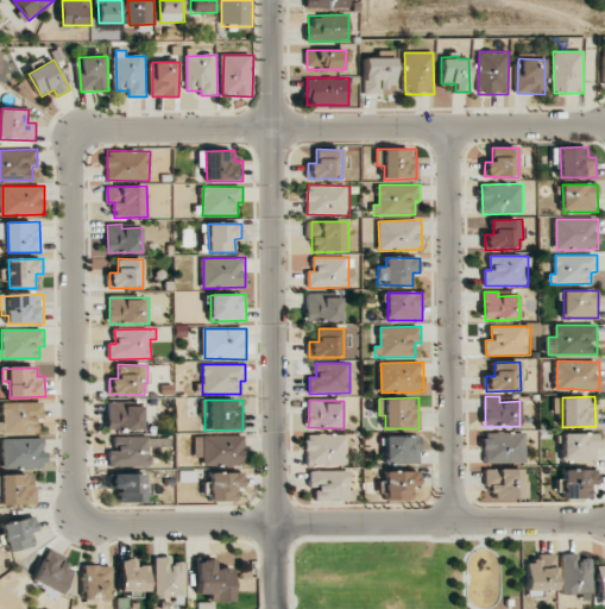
[(38,419),(45,419),(44,402),(4,403),(4,422),(0,424),(0,433),(39,433),(38,419)]
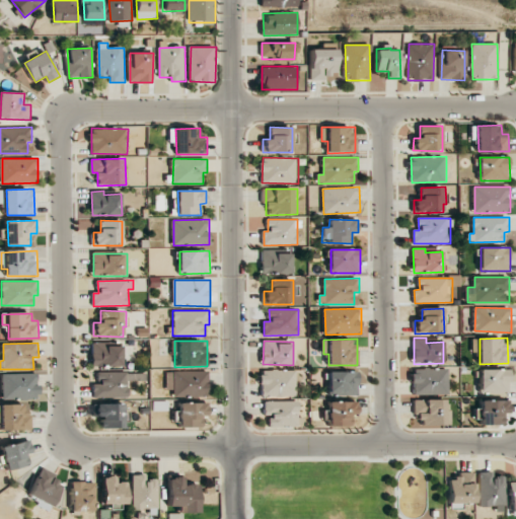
[(122,367),(122,346),(104,346),(104,343),(92,343),(92,366),(122,367)]
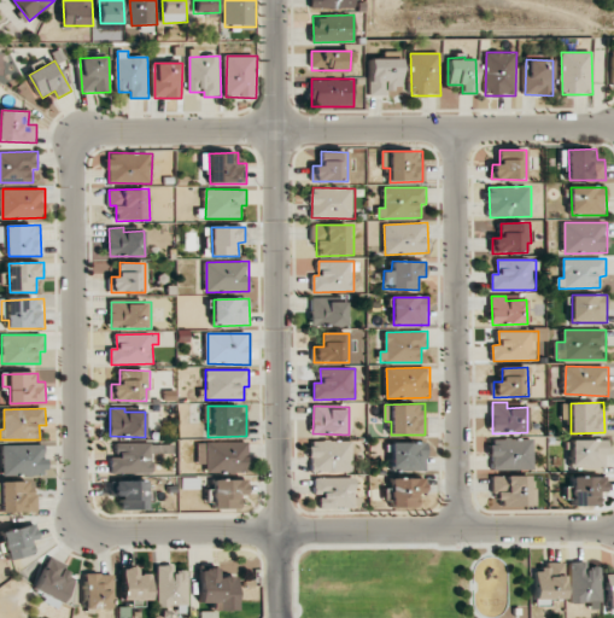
[(534,438),(492,439),(493,470),(536,468),(534,438)]
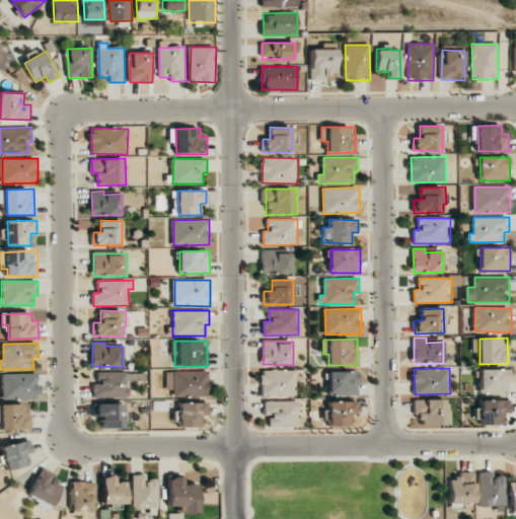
[(511,370),(482,369),(481,392),(510,393),(511,370)]
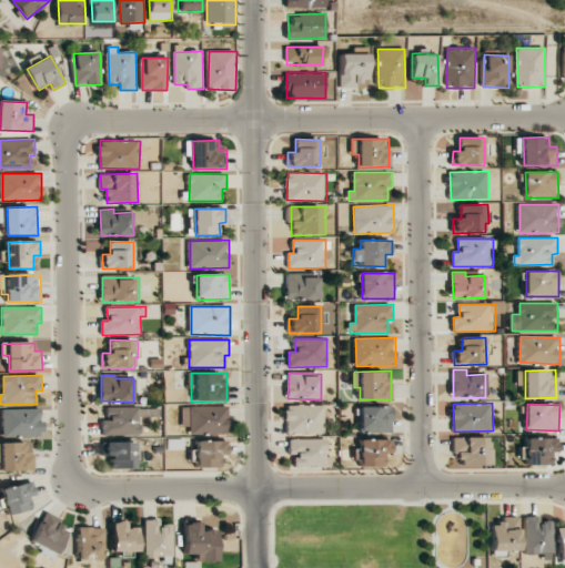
[(326,433),(326,405),(286,406),(286,434),(326,433)]
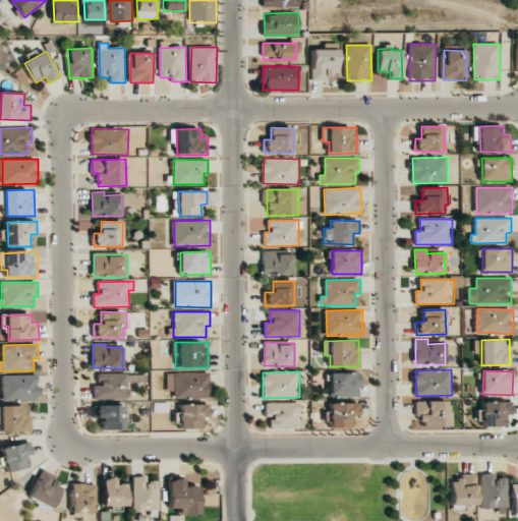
[(168,373),(168,392),(175,392),(175,398),(212,397),(211,372),(168,373)]
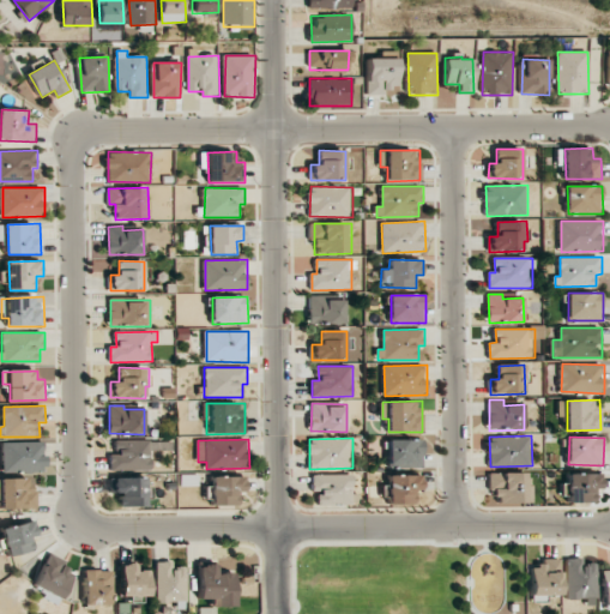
[(390,467),(424,468),(426,440),(391,439),(390,467)]
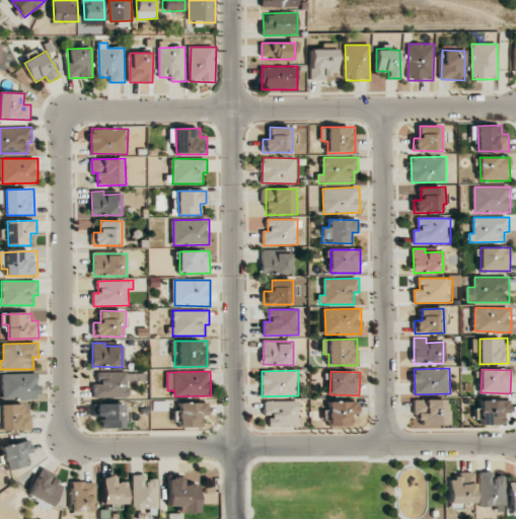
[(129,397),(129,380),(147,381),(147,373),(99,372),(99,384),(94,384),(94,396),(129,397)]
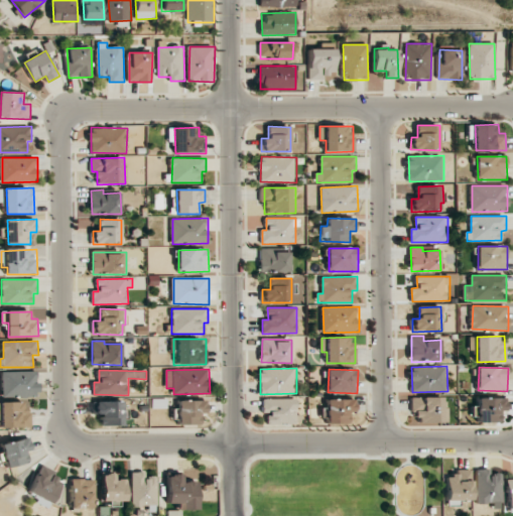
[(3,372),(4,396),(39,395),(39,371),(3,372)]
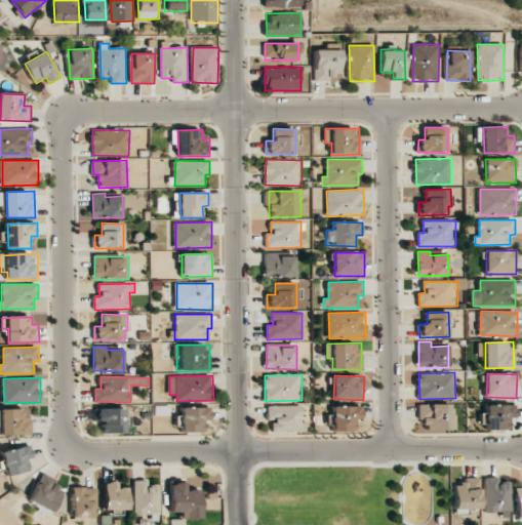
[(422,404),(423,430),(457,430),(457,413),(451,414),(451,404),(422,404)]
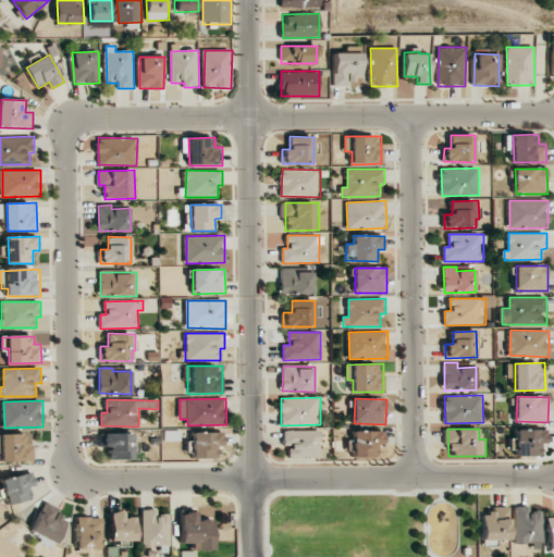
[(322,430),(285,431),(285,446),(290,446),(291,459),(328,458),(328,448),(322,448),(322,430)]
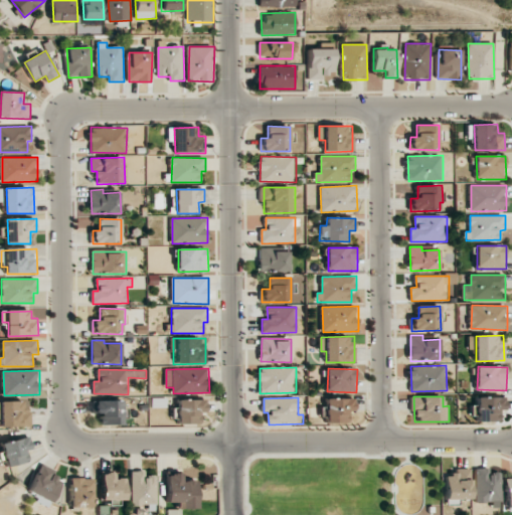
[(478,421),(500,421),(499,410),(507,410),(507,397),(477,397),(478,421)]
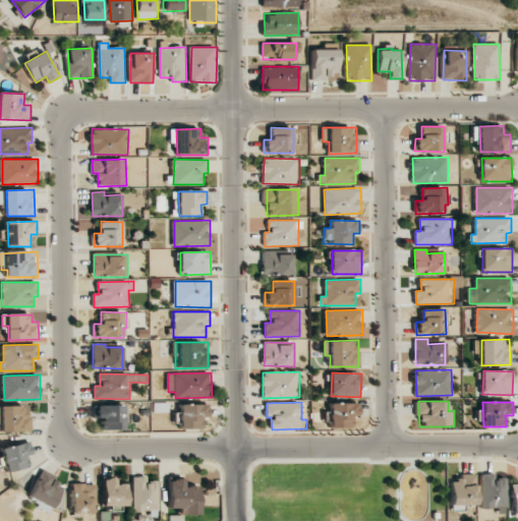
[(359,403),(331,404),(332,428),(353,427),(353,416),(360,415),(359,403)]
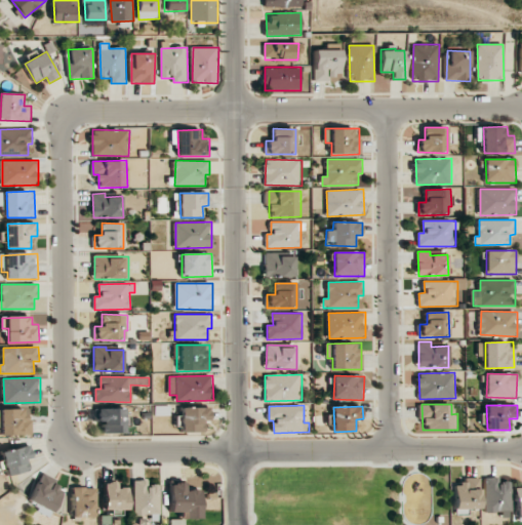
[(183,408),(183,432),(205,432),(205,420),(211,420),(211,407),(183,408)]
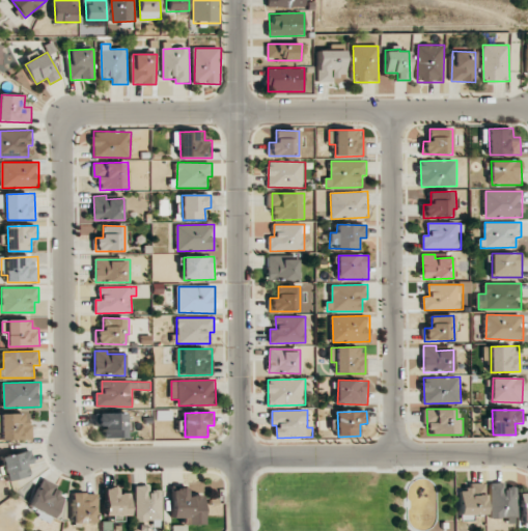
[(105,438),(128,438),(127,413),(96,414),(96,426),(105,426),(105,438)]
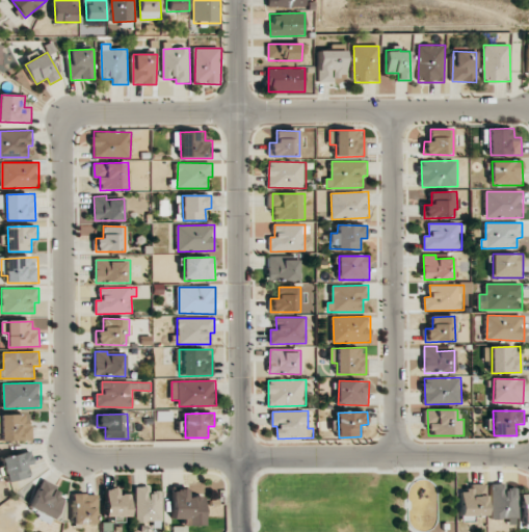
[(33,441),(32,416),(2,417),(2,441),(33,441)]
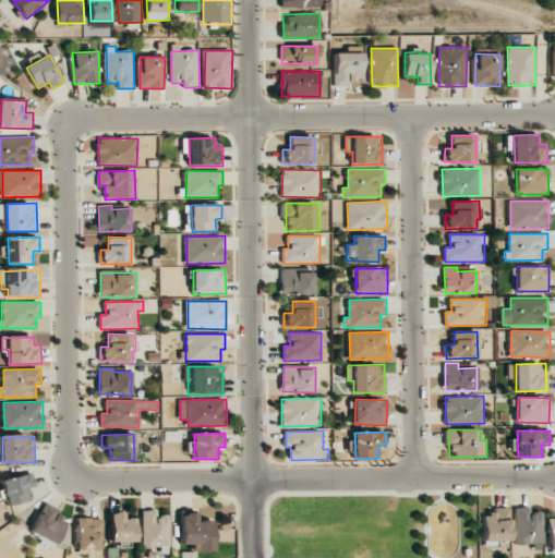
[(37,486),(33,472),(2,481),(10,506),(33,499),(29,488),(37,486)]
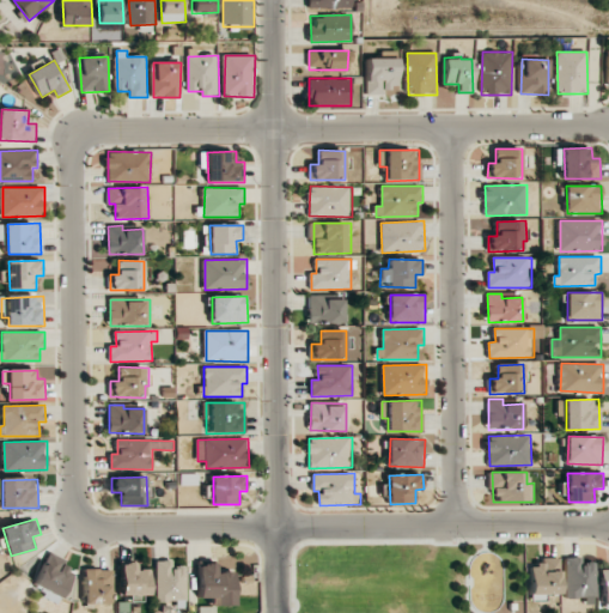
[(37,589),(65,598),(74,570),(62,566),(65,558),(48,553),(37,589)]
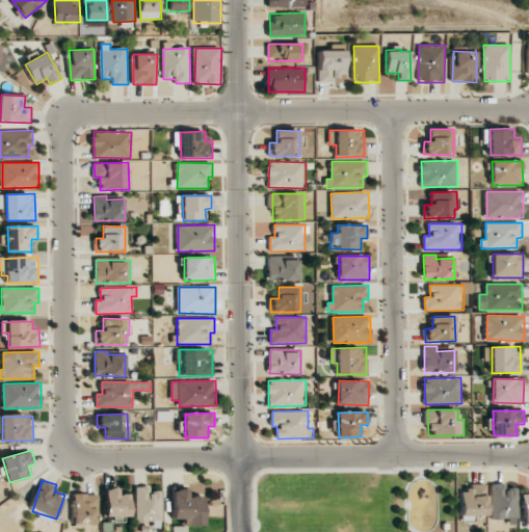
[(487,484),(472,484),(472,490),(461,490),(461,516),(488,515),(487,484)]
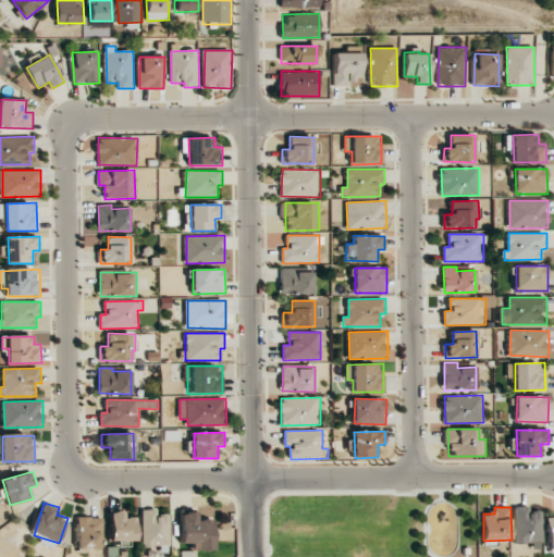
[(543,543),(543,510),(531,510),(530,507),(516,507),(516,543),(543,543)]
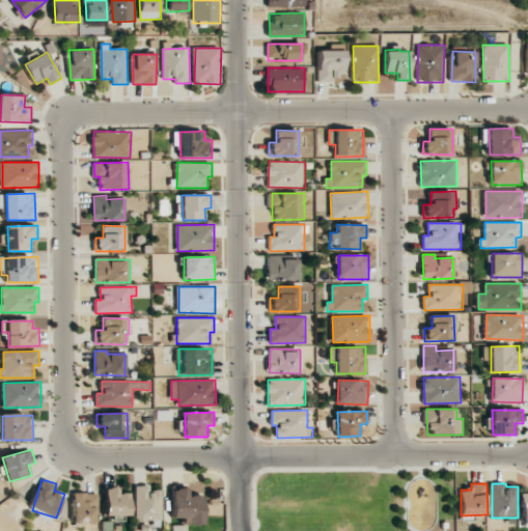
[(148,485),(136,486),(136,521),(163,521),(162,491),(148,492),(148,485)]
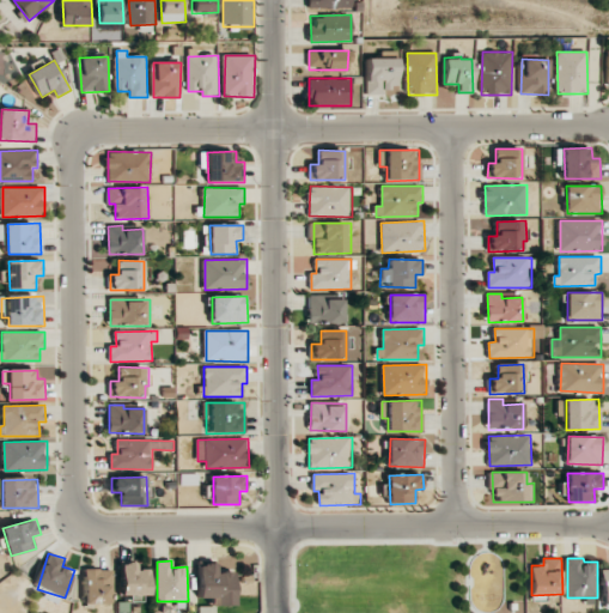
[(150,596),(151,570),(136,570),(136,563),(122,563),(121,595),(150,596)]
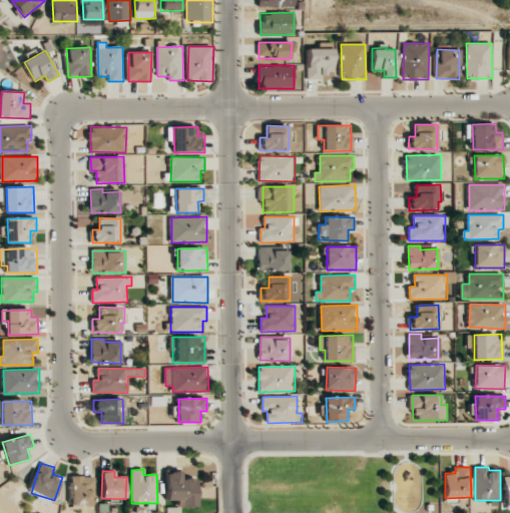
[(166,501),(176,501),(176,507),(197,507),(196,479),(181,479),(181,472),(166,472),(166,501)]
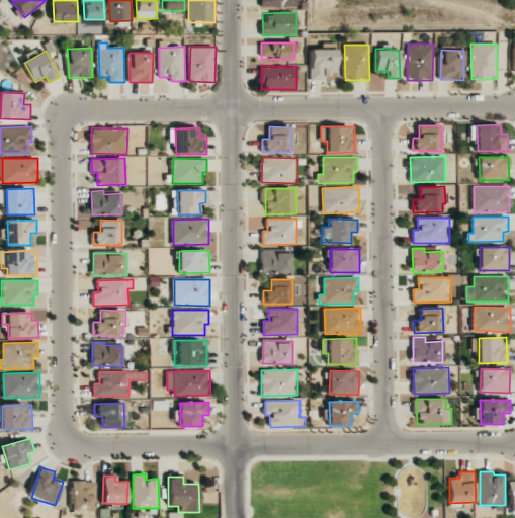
[(72,510),(95,511),(95,482),(73,482),(72,510)]
